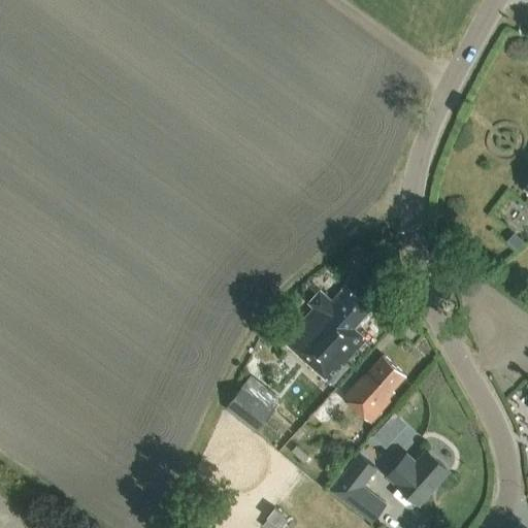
[(328,302),(318,293),(308,303),(318,312),(288,345),(328,382),(364,340),(352,329),(368,309),(342,286),(328,302)]
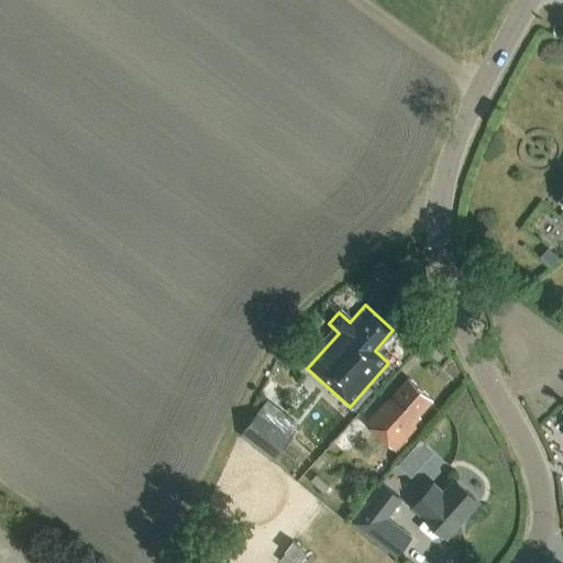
[(418,416),(431,399),(406,377),(364,424),(394,451),(415,427),(412,424),(419,417),(418,416)]
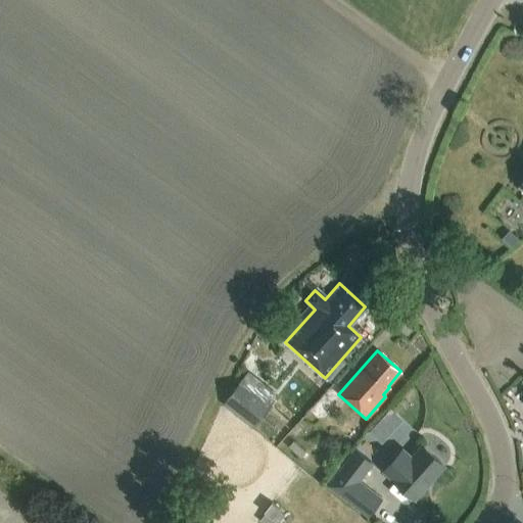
[(272,406),(241,383),(224,406),(254,429),(272,406)]
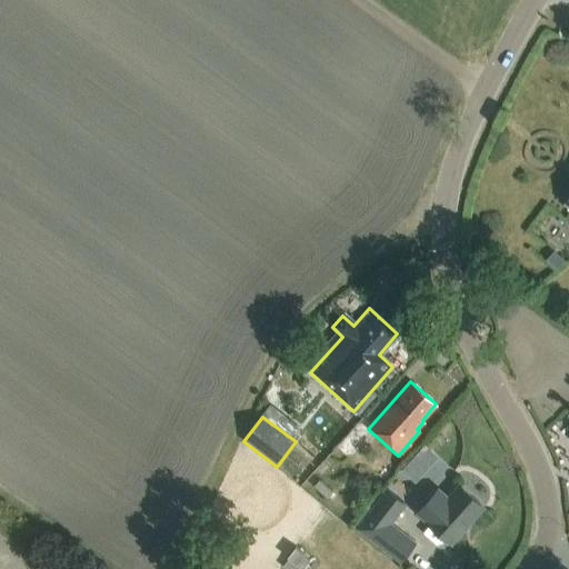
[(483,508),(457,485),(446,497),(436,488),(415,511),(450,543),(483,508)]
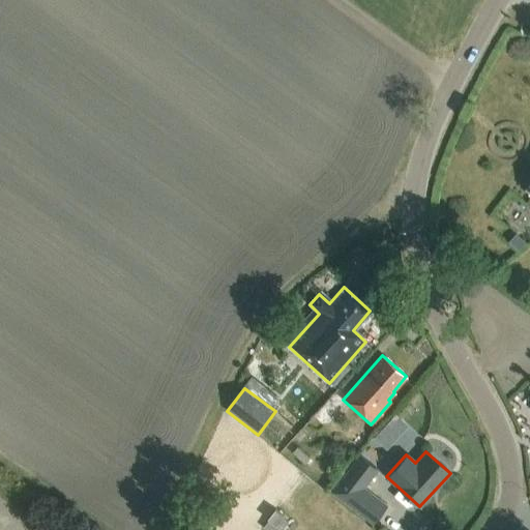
[(375,525),(389,504),(366,487),(380,469),(360,454),(331,493),(375,525)]
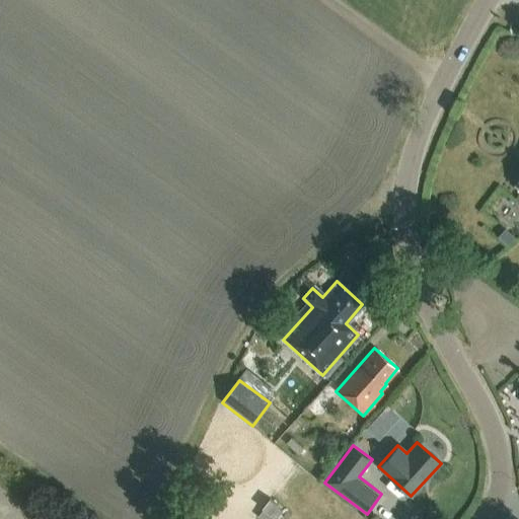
[(281,511),(276,507),(277,505),(269,498),(261,508),(275,518),(281,511)]
